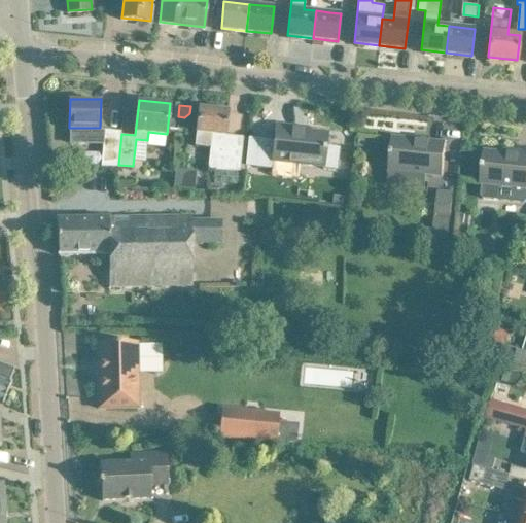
[(200,106),(198,127),(196,143),(211,145),(209,168),(215,168),(214,180),(239,181),(240,170),(241,155),(244,135),(225,133),(229,109),(200,106)]
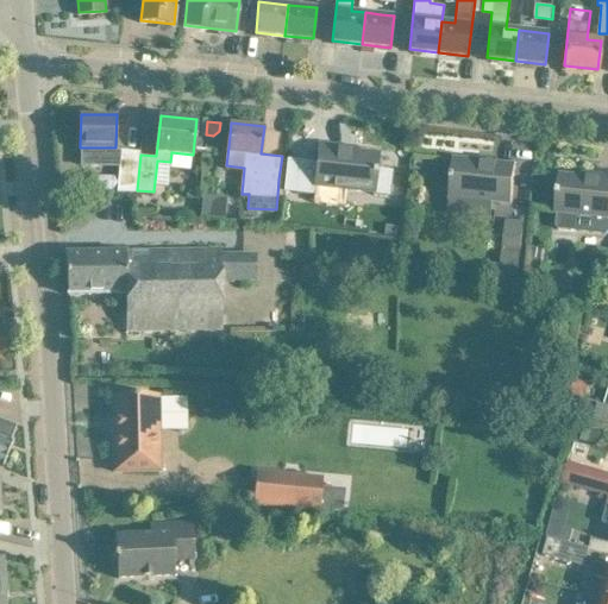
[(319,142),(317,165),(315,183),(375,190),(378,152),(345,149),(345,145),(319,142)]
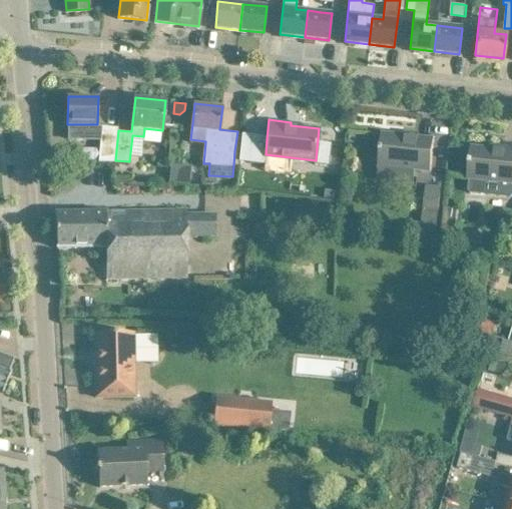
[(115,160),(118,130),(118,127),(102,124),(99,160),(115,160)]
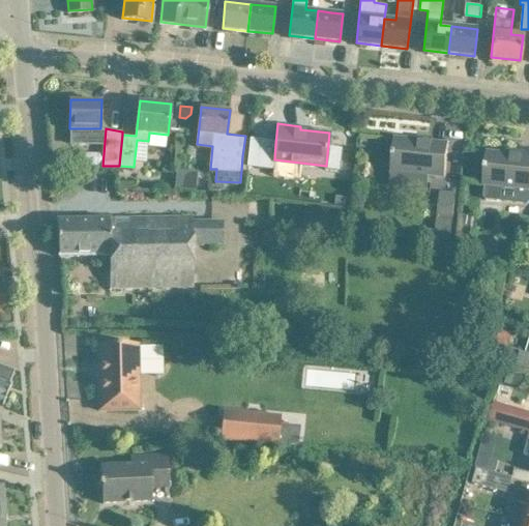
[(445,175),(449,142),(394,137),(391,169),(445,175)]
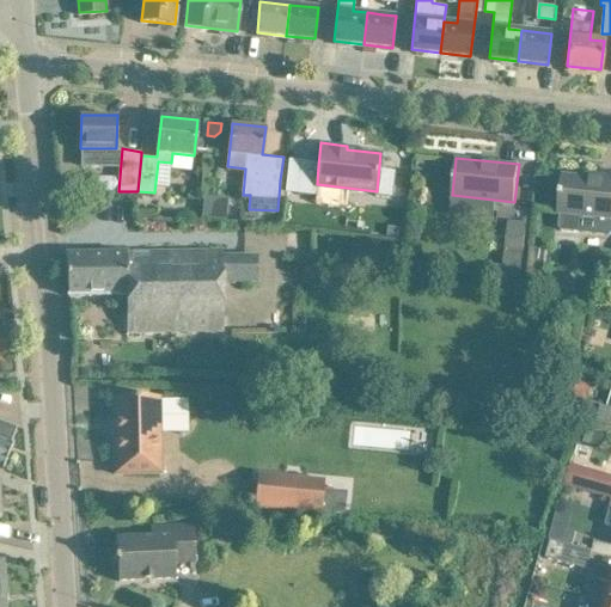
[(560,197),(558,210),(561,212),(560,225),(562,228),(575,230),(579,226),(579,225),(580,213),(610,216),(610,175),(597,173),(597,177),(562,173),(560,197)]
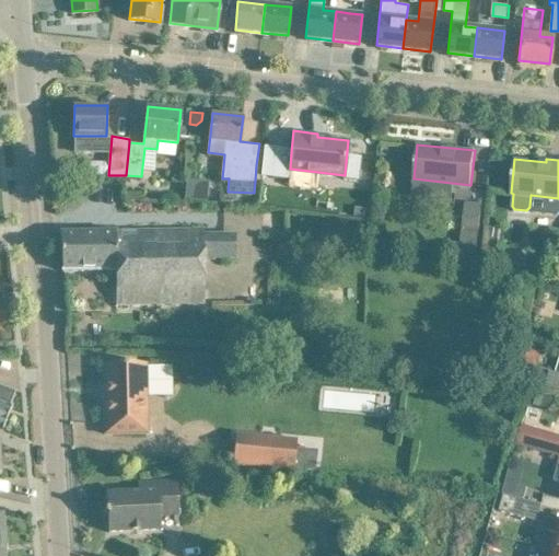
[(465,201),(463,226),(480,228),(482,203),(465,201)]
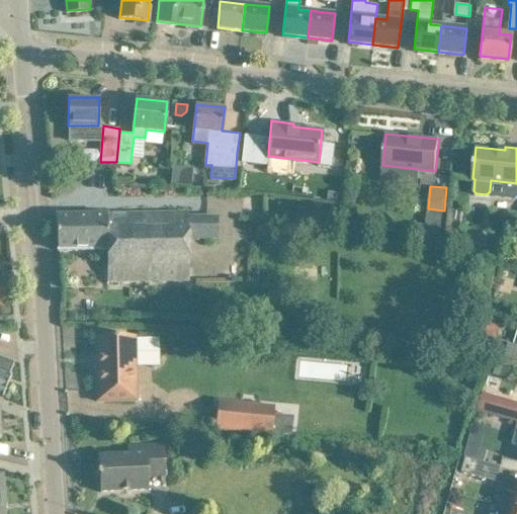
[(189,210),(107,211),(56,213),(59,249),(104,248),(108,280),(189,279),(189,237),(219,237),(219,216),(189,216),(189,210)]
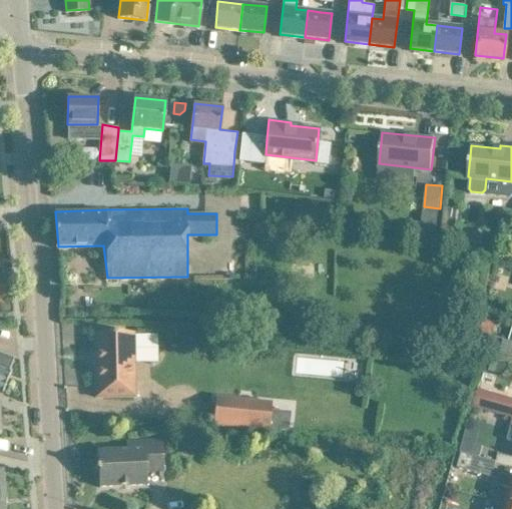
[(134,331),(118,331),(98,332),(98,350),(95,350),(96,396),(135,395),(134,331)]
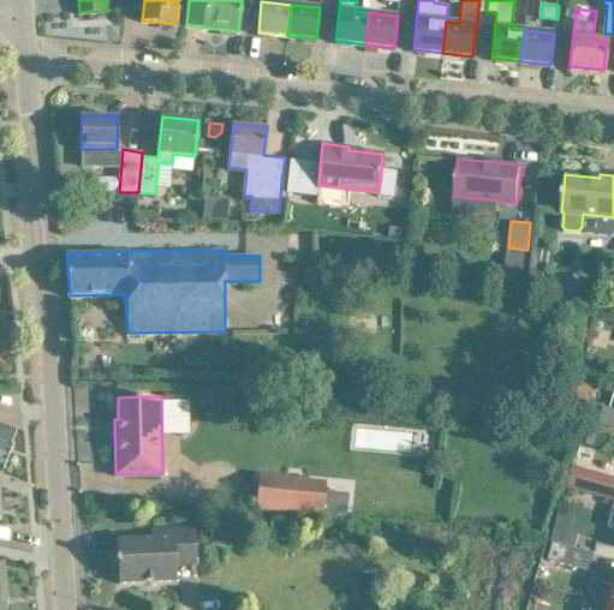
[(613,407),(604,405),(600,422),(613,425),(613,407)]
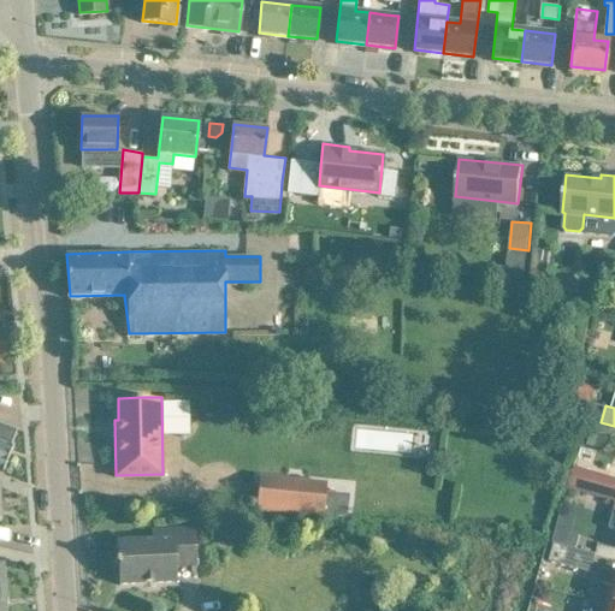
[(0,467),(4,469),(15,444),(11,443),(16,431),(17,427),(0,419),(0,467)]
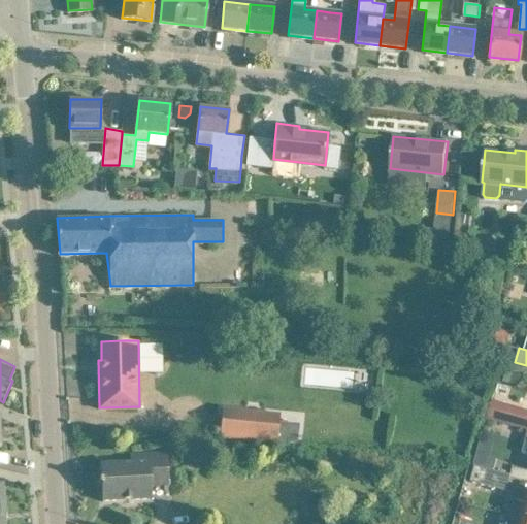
[(488,417),(526,427),(526,408),(493,399),(488,417)]
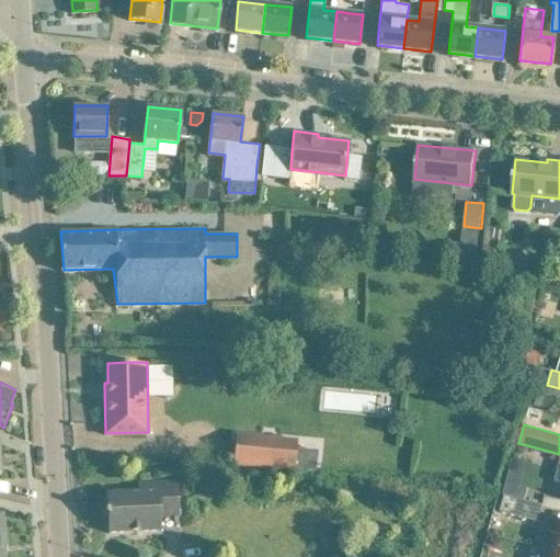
[(297,438),(237,431),(233,463),(294,469),(297,438)]
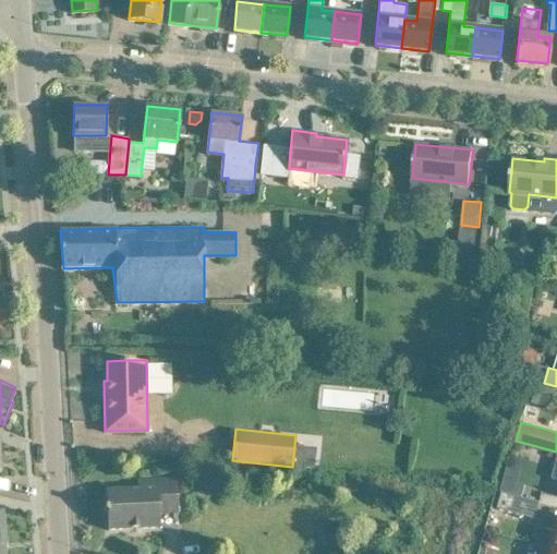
[(138,479),(138,488),(107,489),(107,506),(105,506),(106,510),(108,510),(108,528),(160,526),(160,512),(179,510),(177,477),(138,479)]
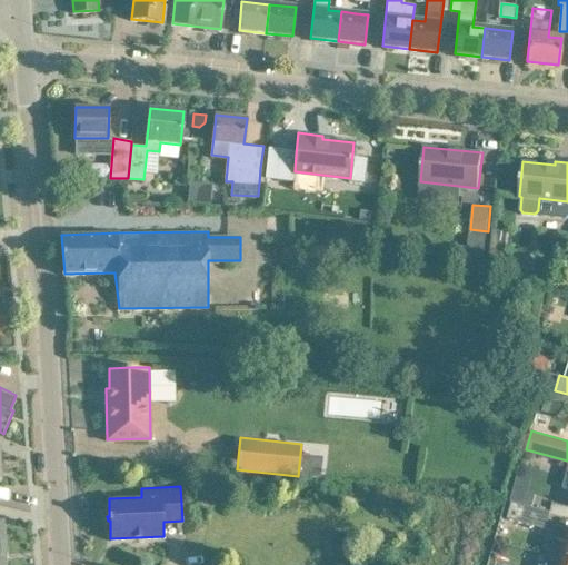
[(512,499),(551,509),(555,498),(516,488),(512,499)]
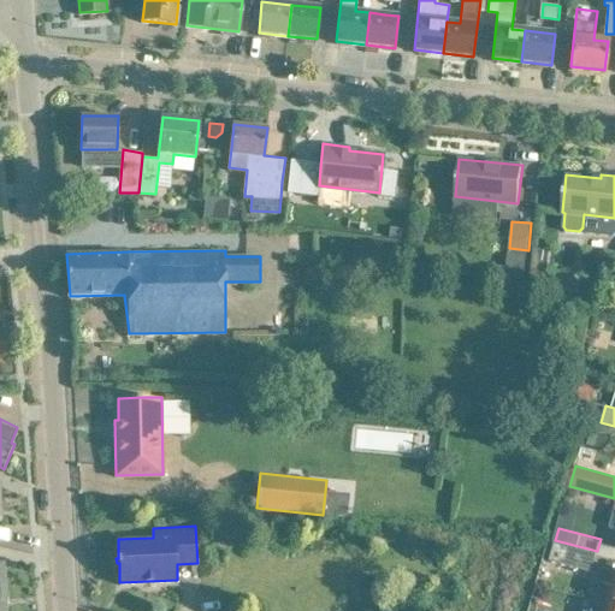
[(592,570),(597,551),(555,540),(550,558),(592,570)]
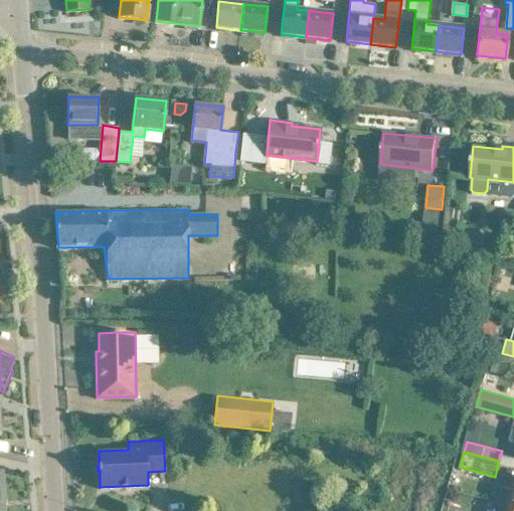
[(510,503),(513,504),(513,475),(502,473),(499,484),(513,488),(513,492),(510,503)]
